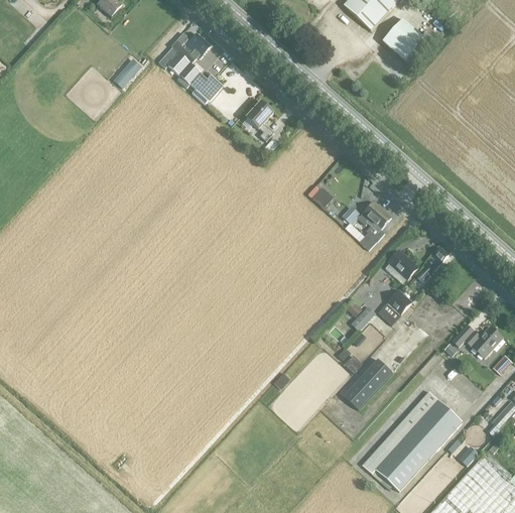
[(110,16),(121,4),(116,0),(99,0),(96,3),(110,16)]
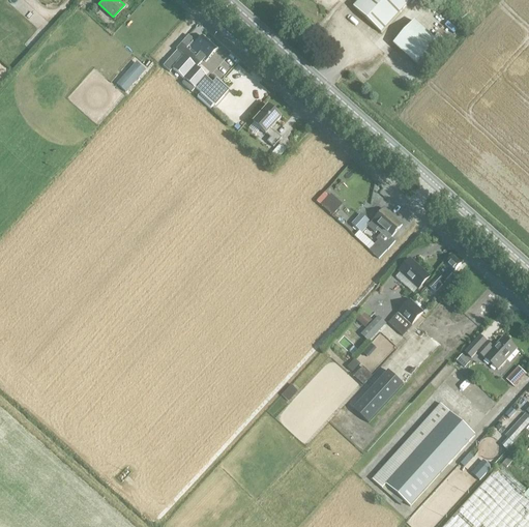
[(356,0),(352,5),(380,31),(408,0),(356,0)]
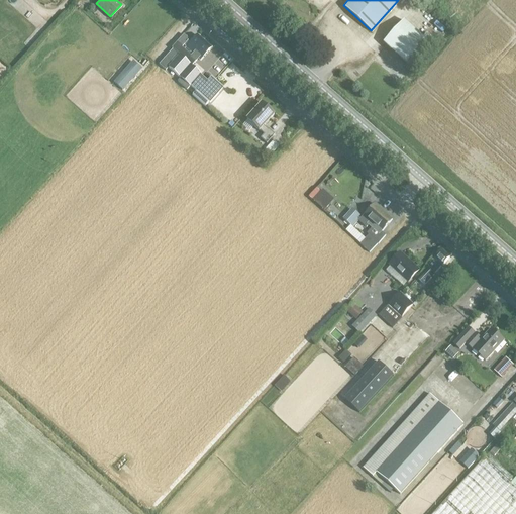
[(430,43),(403,18),(383,40),(410,66),(430,43)]
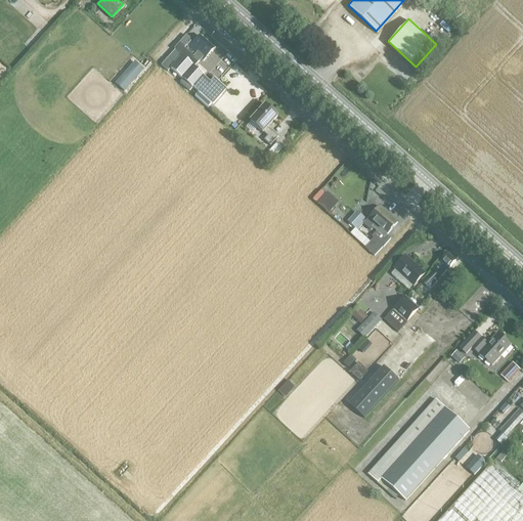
[(188,88),(191,84),(211,102),(224,87),(214,78),(211,82),(202,74),(203,73),(192,64),(200,56),(202,58),(212,45),(199,33),(192,39),(190,38),(186,43),(188,45),(187,45),(194,51),(192,53),(177,40),(173,45),(173,47),(163,59),(167,64),(169,61),(171,63),(170,64),(182,76),(179,80),(188,88)]
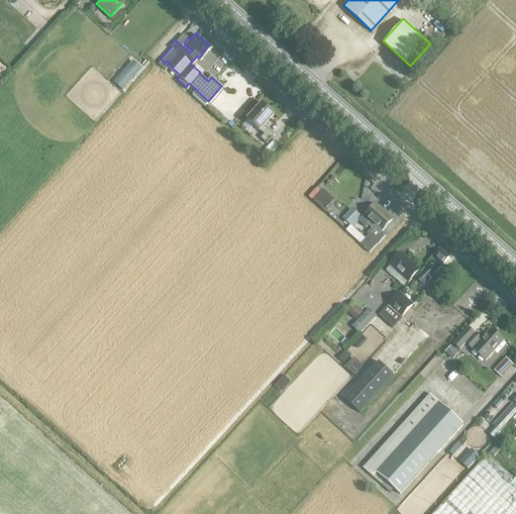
[(121,86),(141,65),(132,57),(112,78),(121,86)]
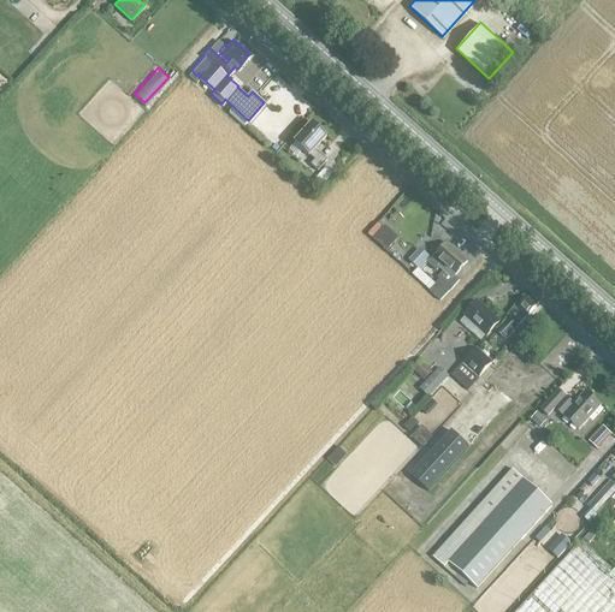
[(326,134),(312,120),(294,141),(308,153),(314,158),(309,161),(317,168),(326,158),(319,150),(319,152),(314,147),(326,134)]
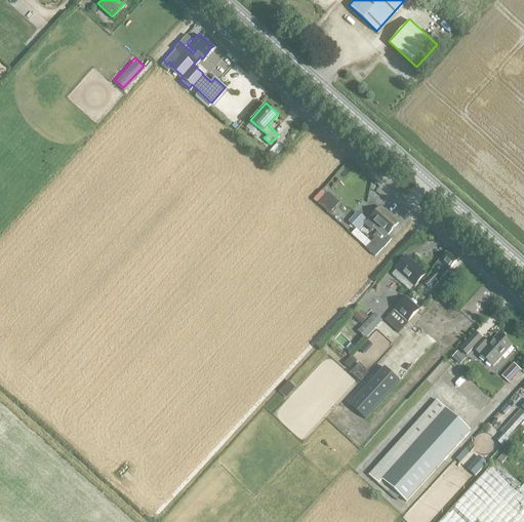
[(275,138),(270,150),(278,154),(283,143),(275,138)]
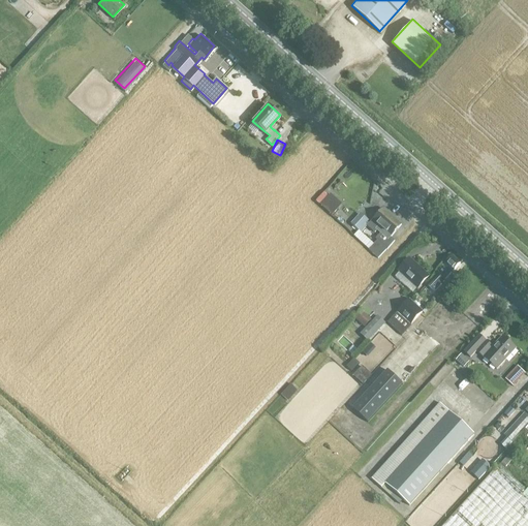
[(325,186),(316,196),(332,211),(341,202),(325,186)]
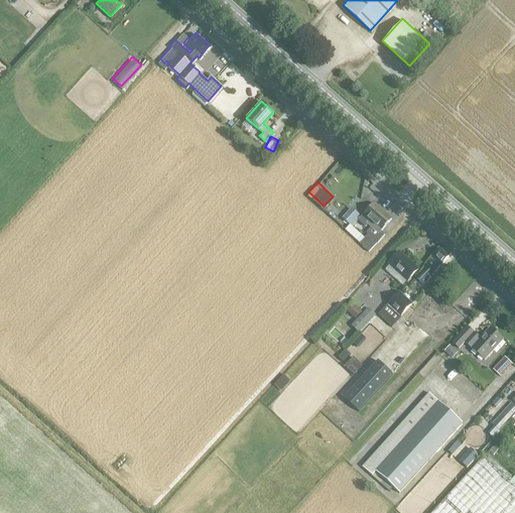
[(378,231),(391,217),(373,201),(363,211),(369,217),(366,221),(378,231)]
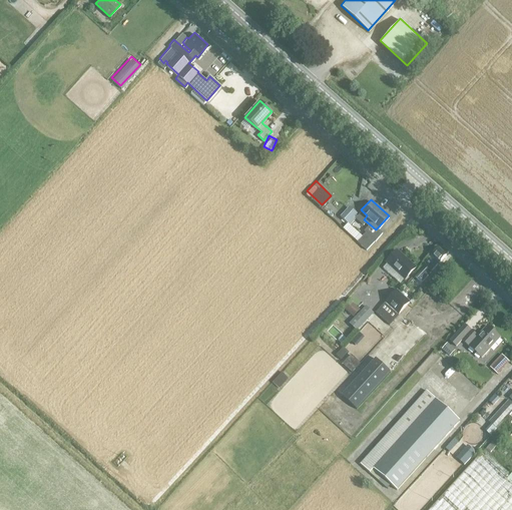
[(366,229),(357,238),(366,247),(375,238),(366,229)]
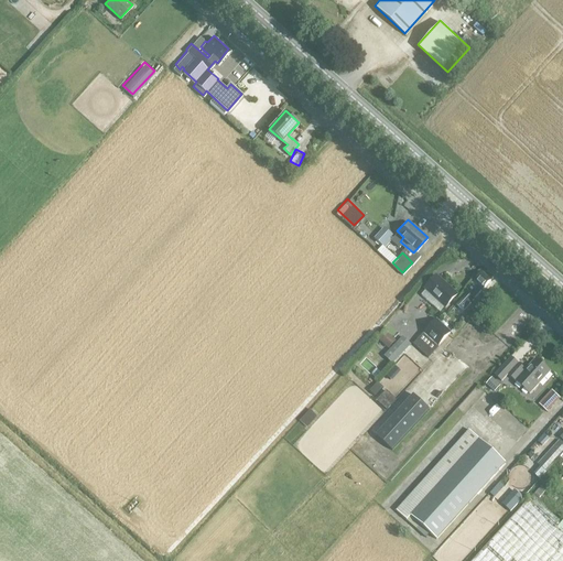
[(471,280),(479,289),(480,289),(490,278),(480,269),(471,280)]
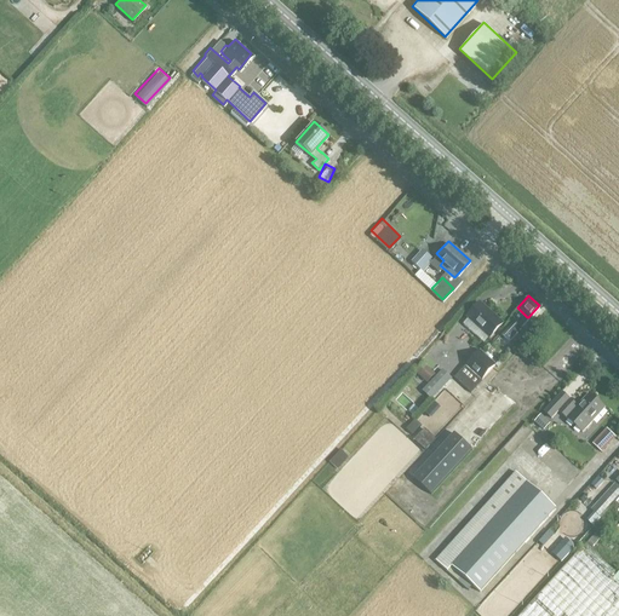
[(466,316),(487,334),(488,335),(503,320),(480,300),(465,315),(466,316)]
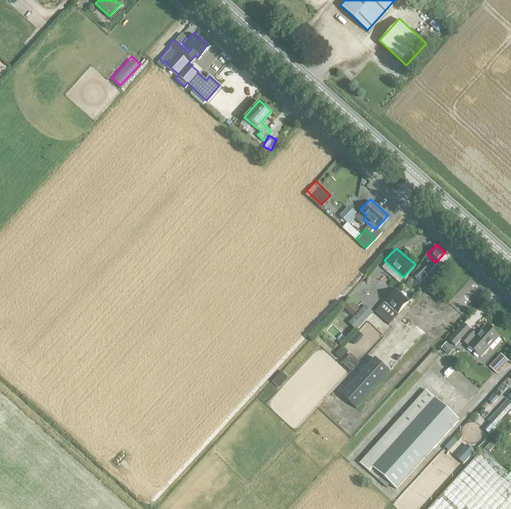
[(424,261),(423,262),(412,274),(420,280),(430,268),(435,262),(427,254),(423,260),(424,261)]
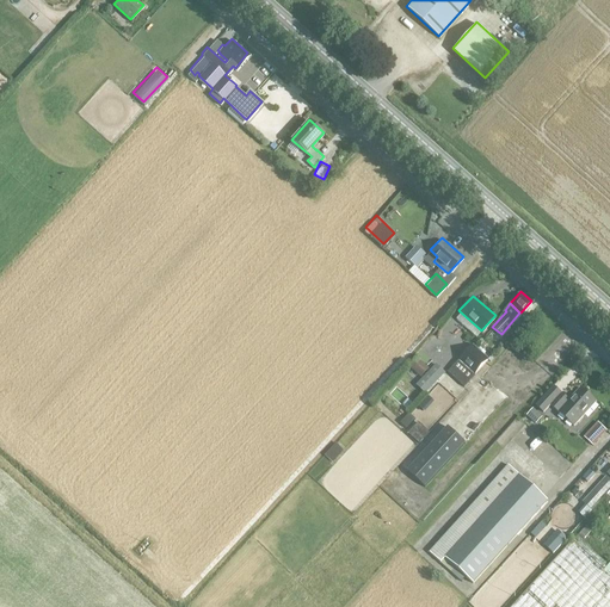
[(480,329),(460,311),(455,316),(475,334),(480,329)]
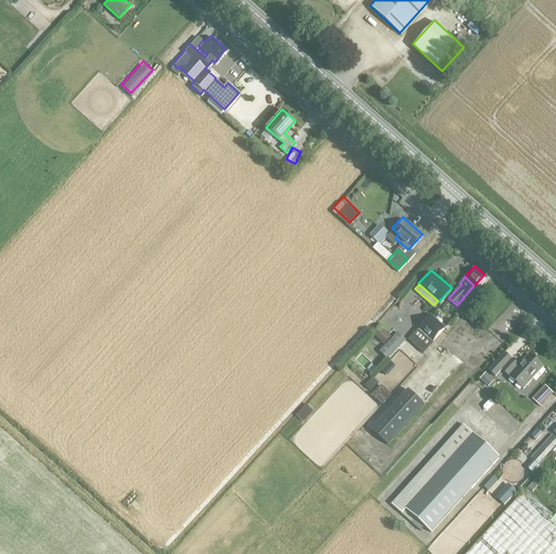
[(445,325),(440,321),(442,319),(436,314),(434,316),(431,311),(407,337),(421,351),(445,325)]
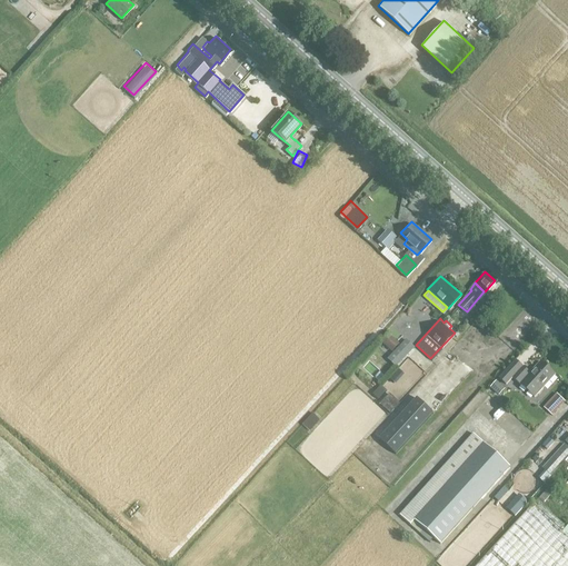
[(391,348),(399,340),(391,331),(384,339),(391,348)]
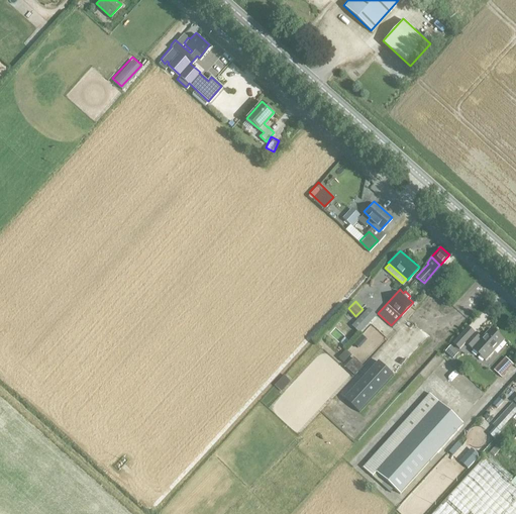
[(351,321),(358,329),(378,313),(370,305),(351,321)]
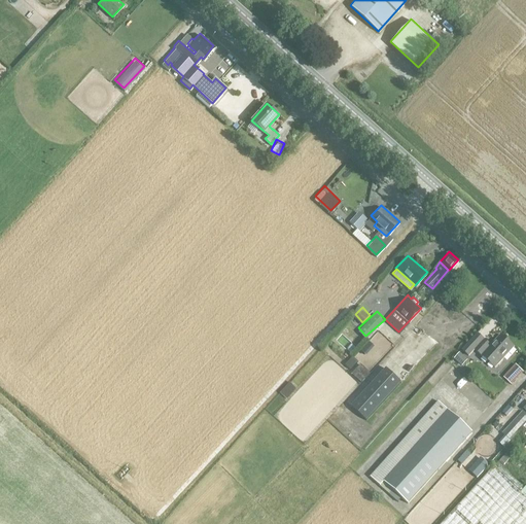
[(369,367),(393,341),(378,326),(352,351),(369,367)]
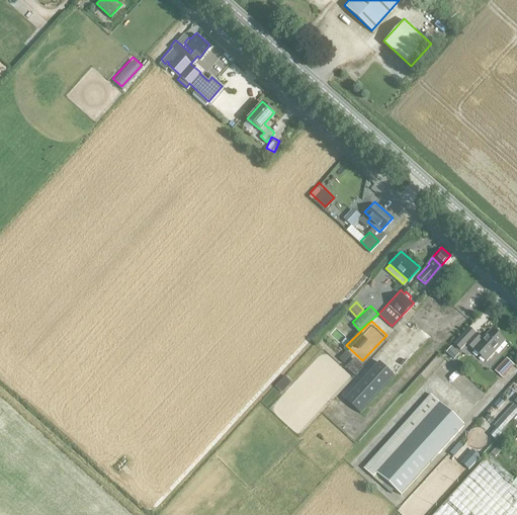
[(486,359),(506,339),(493,327),(480,341),(472,334),(475,331),(468,326),(453,342),(459,347),(466,341),(486,359)]
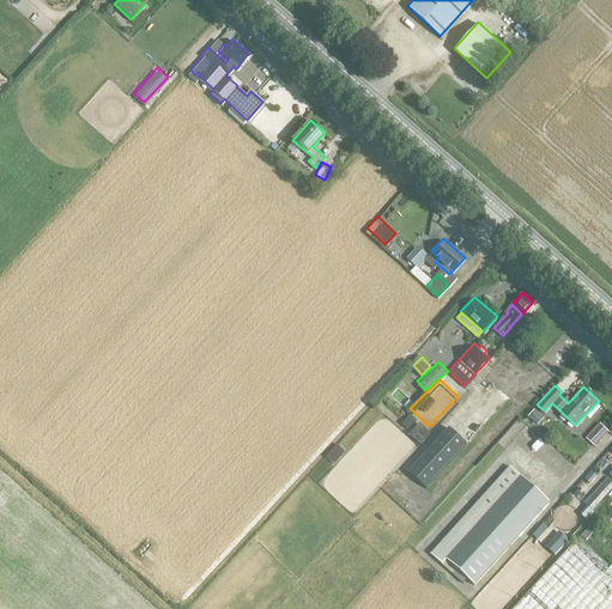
[(527,413),(537,421),(545,413),(535,405),(527,413)]
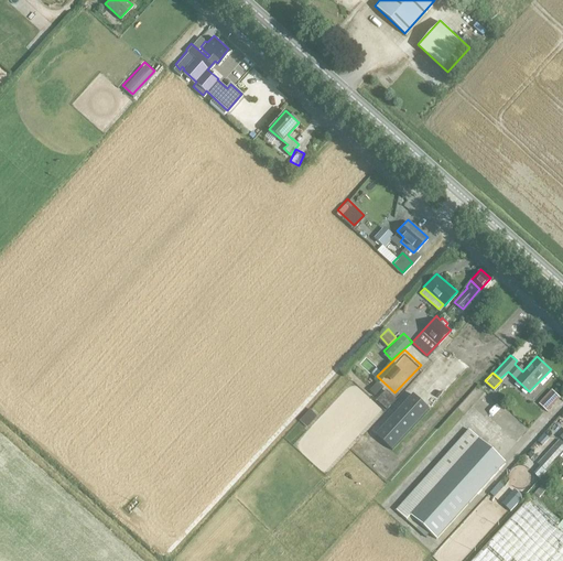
[(377,378),(368,388),(387,406),(396,396),(377,378)]
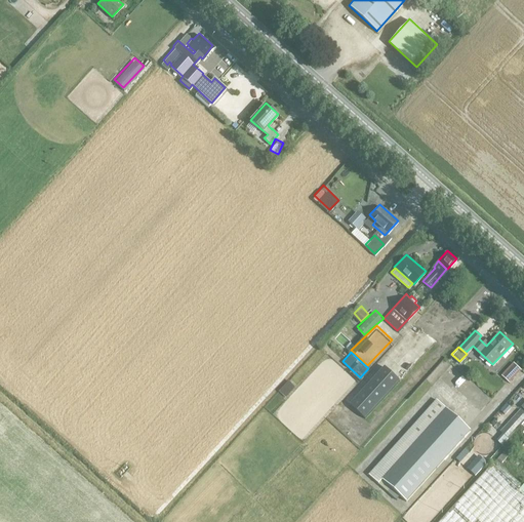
[(514,358),(500,371),(509,379),(522,366),(514,358)]
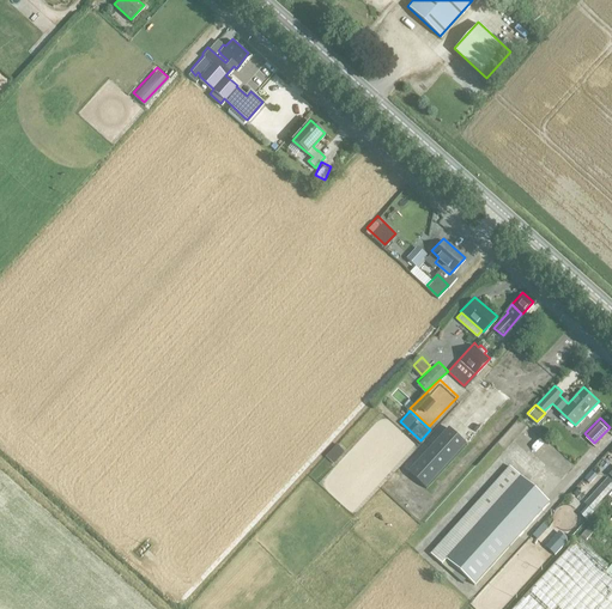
[(466,442),(448,426),(407,470),(425,486),(466,442)]
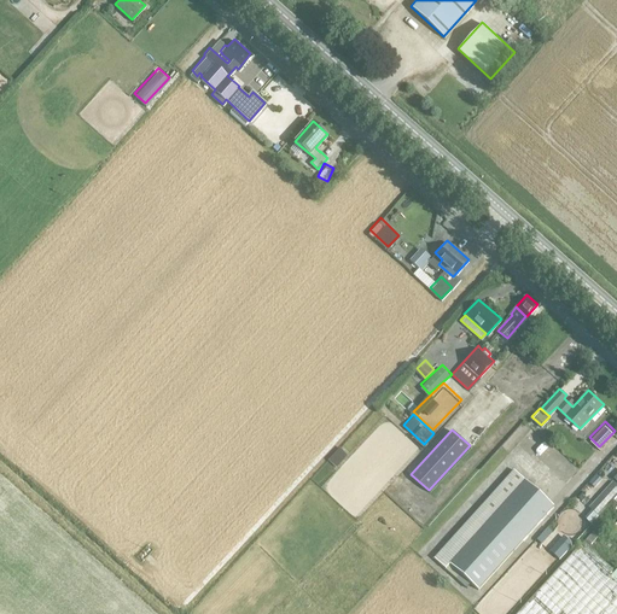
[(329,456),(337,463),(348,450),(339,443),(329,456)]
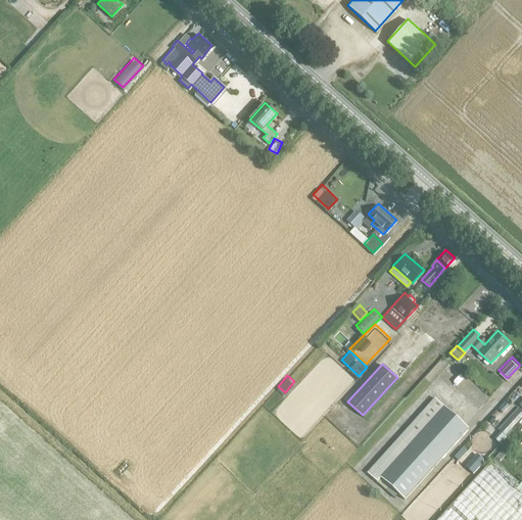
[(469,426),(443,404),(434,395),(368,471),(377,479),(381,474),(406,497),(469,426)]
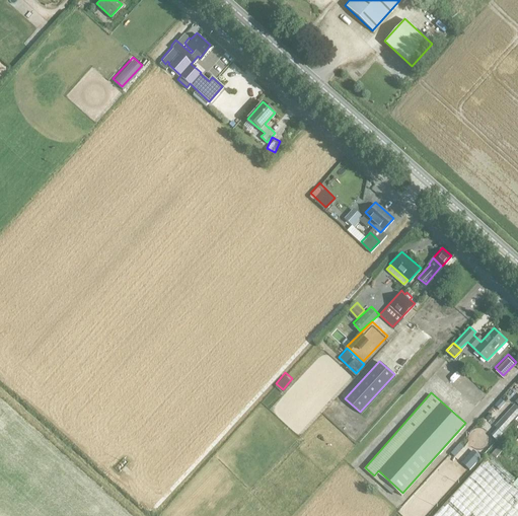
[(456,454),(463,443),(458,440),(451,451),(456,454)]
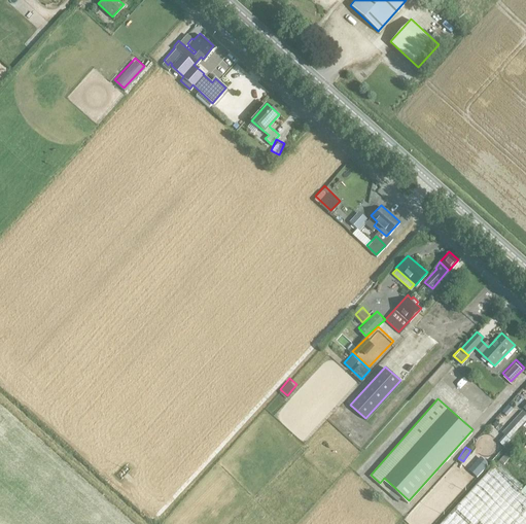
[(525,523),(525,483),(524,485),(497,460),(437,523),(525,523)]
